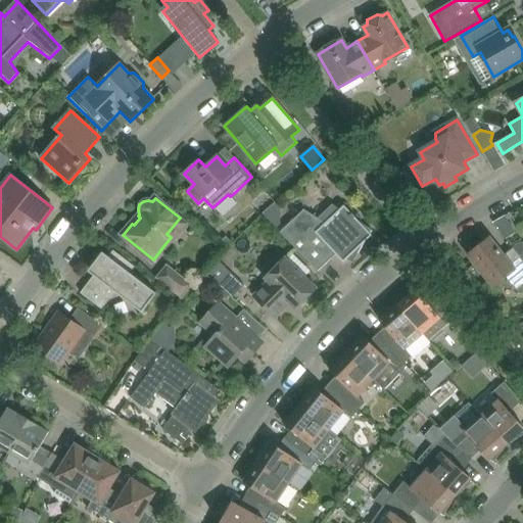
[(281,233),(318,272),(336,254),(343,263),(354,251),(358,253),(366,241),(372,235),(370,233),(372,230),(360,223),(344,205),(340,209),(335,206),(325,223),(303,209),(281,233)]
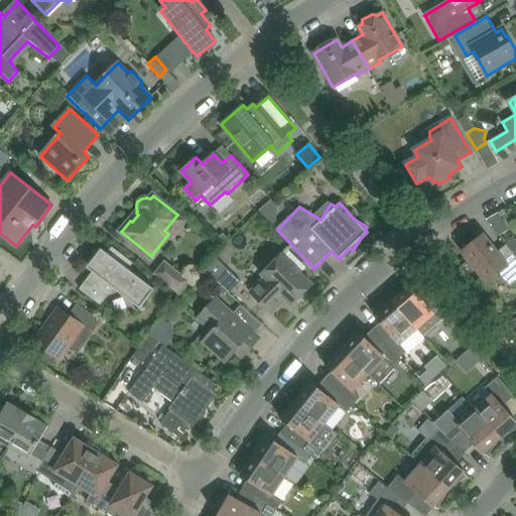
[(469,245),(467,249),(463,252),(487,282),(499,273),(509,286),(515,280),(515,257),(510,249),(500,257),(483,236),(479,239),(475,240),(472,242),(469,245)]
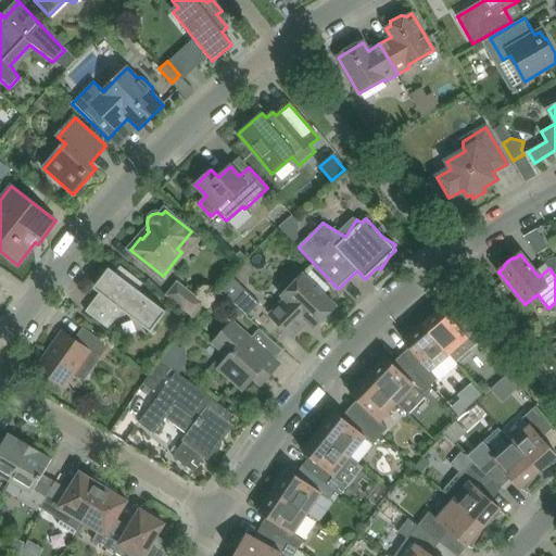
[(121,266),(115,274),(110,268),(93,289),(100,293),(86,312),(109,329),(123,311),(151,331),(166,312),(138,291),(143,283),(121,266)]
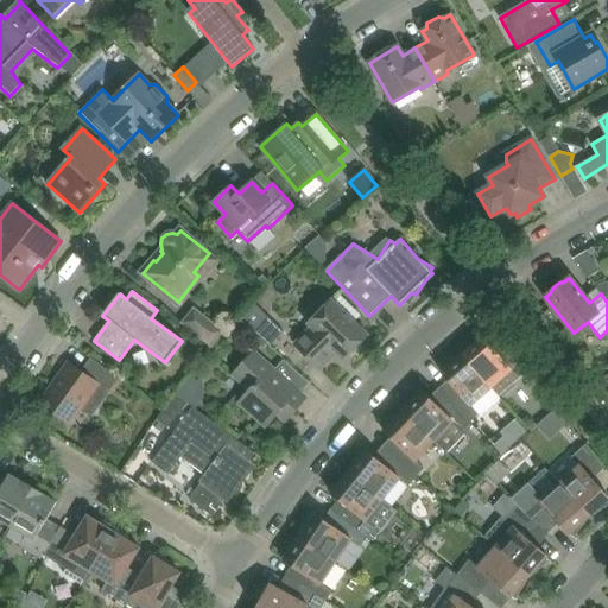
[(367,335),(350,318),(333,301),(309,324),(312,328),(296,344),(303,353),(320,369),(331,358),(328,355),(334,349),(344,359),(367,335)]
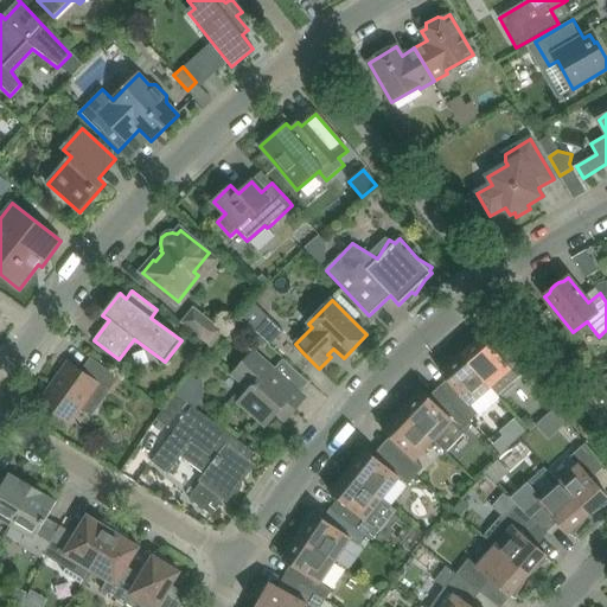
[(253,301),(237,318),(269,346),(285,332),(253,301)]
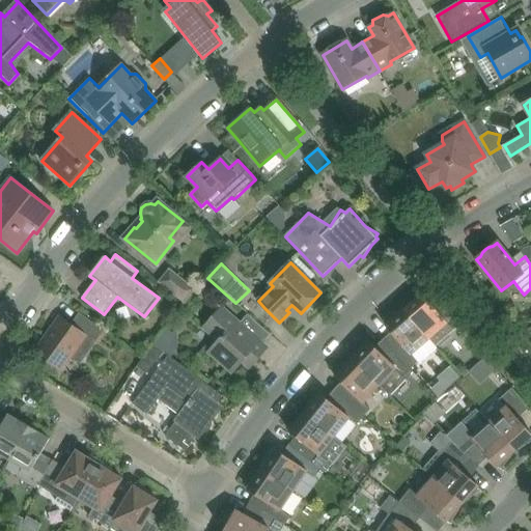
[(185,303),(196,290),(170,269),(160,282),(185,303)]
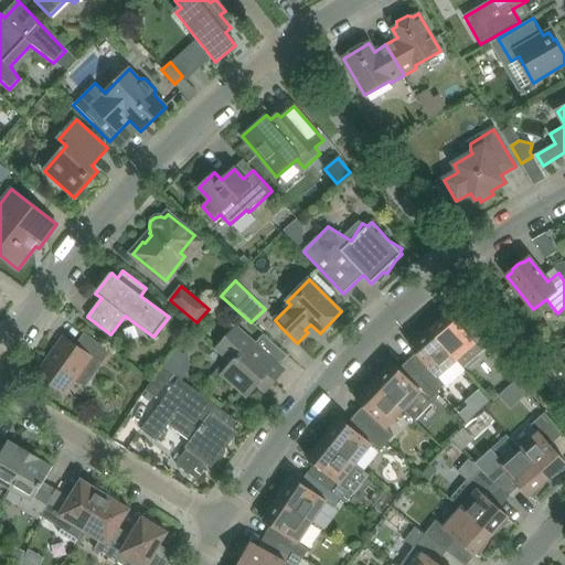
[(490,345),(490,344),(476,327),(467,334),(452,317),(448,312),(446,315),(443,311),(430,328),(429,329),(457,361),(464,370),(482,353),(490,345)]
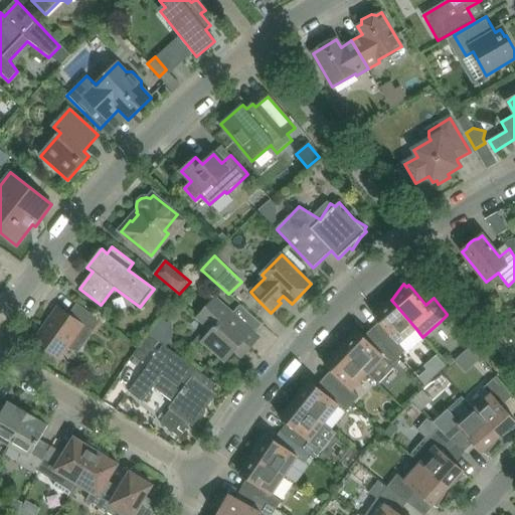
[(202,341),(225,361),(234,351),(238,354),(242,357),(243,356),(244,354),(248,350),(260,338),(253,333),(262,324),(240,306),(233,315),(214,298),(197,317),(211,331),(202,341)]
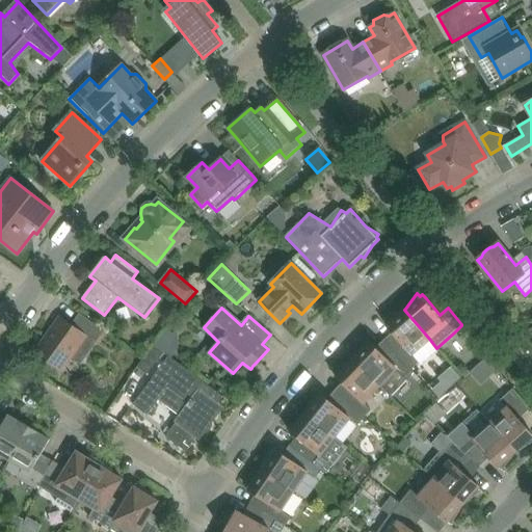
[(413,355),(430,340),(404,310),(402,312),(402,311),(386,321),(388,324),(386,326),(403,346),(396,353),(411,370),(419,363),(413,355)]
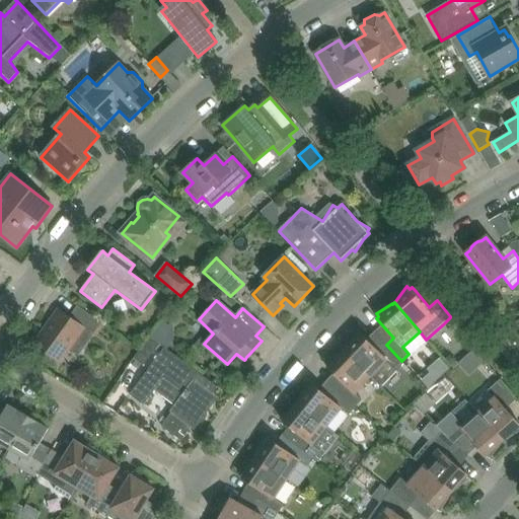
[(69,318),(64,315),(58,311),(35,344),(60,361),(83,328),(92,336),(100,322),(77,306),(69,318)]
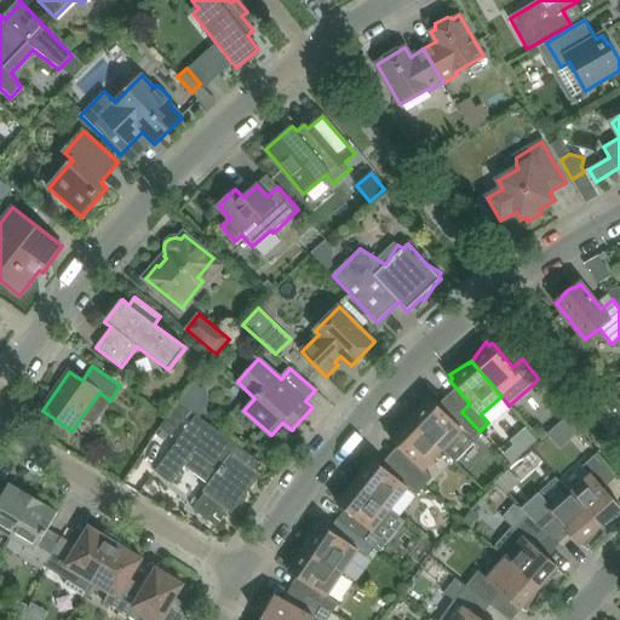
[(412,417),(411,419),(443,451),(454,461),(474,442),(470,440),(480,431),(461,412),(453,420),(436,405),(430,399),(428,401),(424,399),(411,417),(412,417)]
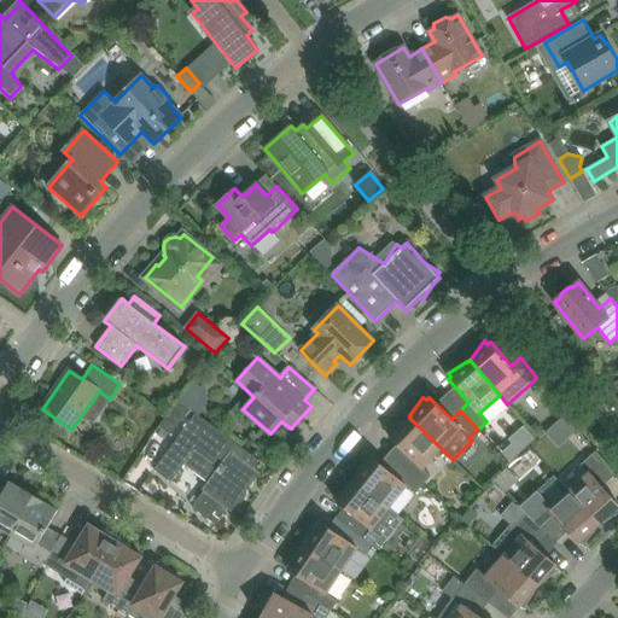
[(178,401),(159,426),(172,436),(191,410),(178,401)]
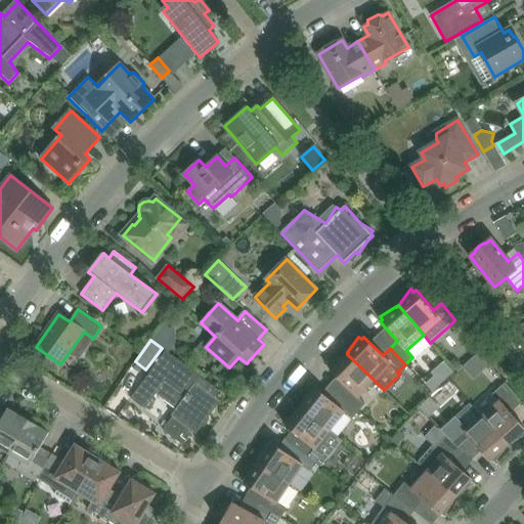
[(165,382),(187,398),(163,430),(183,445),(198,427),(199,428),(214,407),(209,404),(219,391),(166,351),(131,399),(144,409),(165,382)]
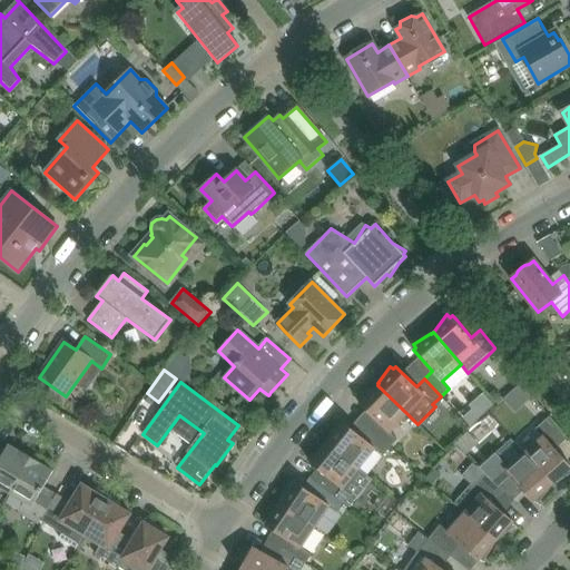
[(391,432),(408,414),(377,385),(375,386),(375,385),(359,397),(361,402),(359,404),(380,424),(372,432),(390,448),(397,440),(391,432)]
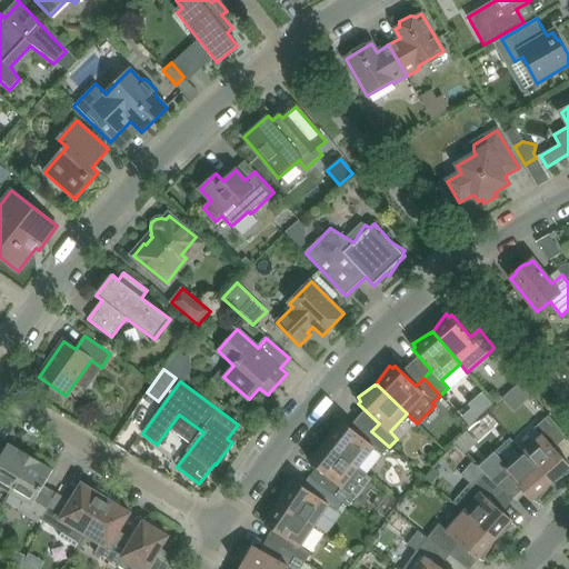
[(523,452),(551,485),(553,482),(553,483),(568,473),(568,469),(568,468),(568,465),(555,449),(566,438),(548,416),(535,428),(541,436),(523,452)]
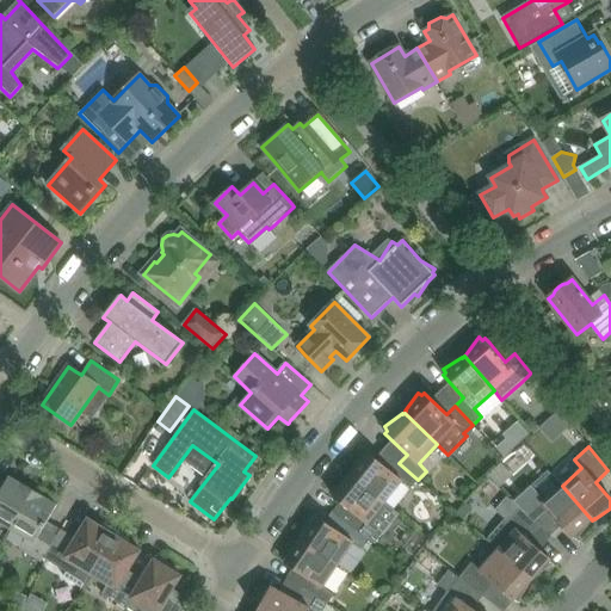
[(351,471),(350,474),(384,503),(401,482),(411,489),(418,480),(399,463),(392,471),(366,452),(365,455),(360,452),(350,471),(351,471)]
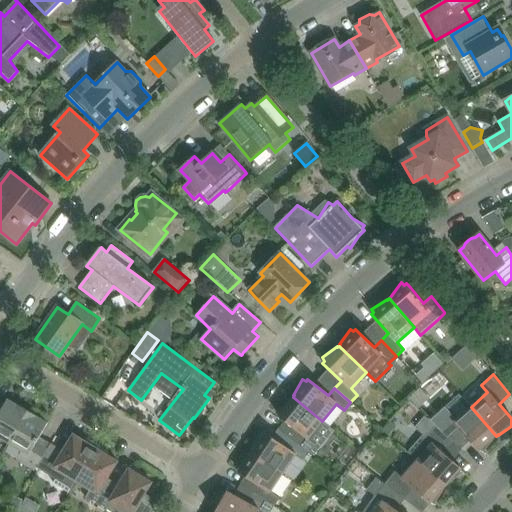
[(420,388),(409,398),(418,408),(429,398),(420,388)]
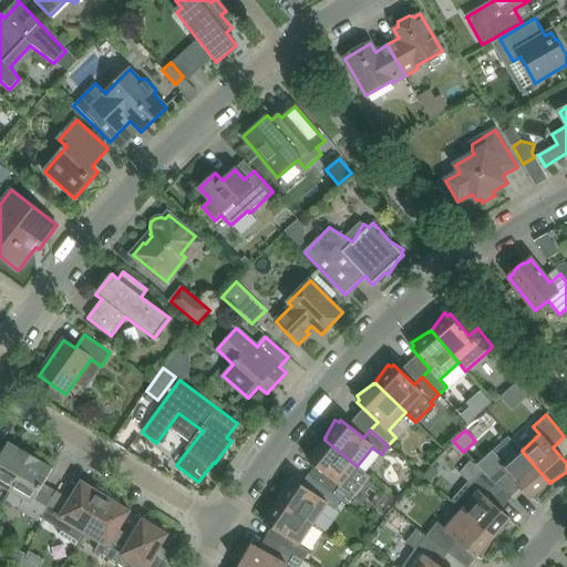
[(341,486),(357,466),(325,440),(322,442),(322,441),(307,454),(310,457),(308,460),(330,478),(323,487),(342,501),(349,493),(341,486)]
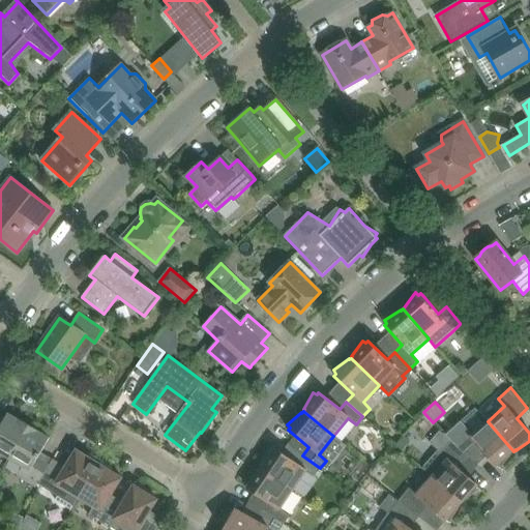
[(0,452),(9,459),(29,425),(20,420),(19,420),(7,414),(0,427),(0,452)]
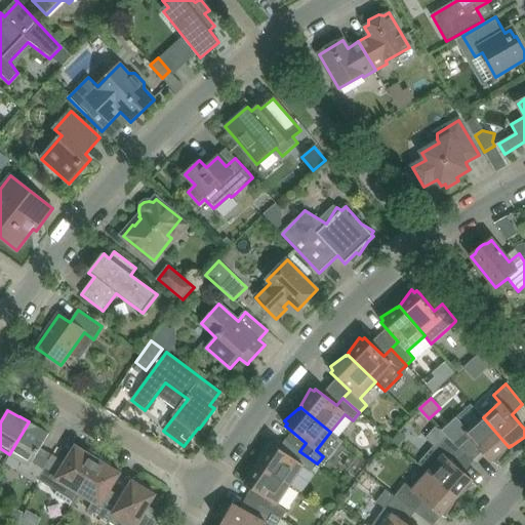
[(442,433),(447,438),(466,455),(473,462),(474,461),(482,452),(491,462),(493,460),(496,463),(508,448),(509,447),(483,417),(467,432),(456,419),(442,433)]
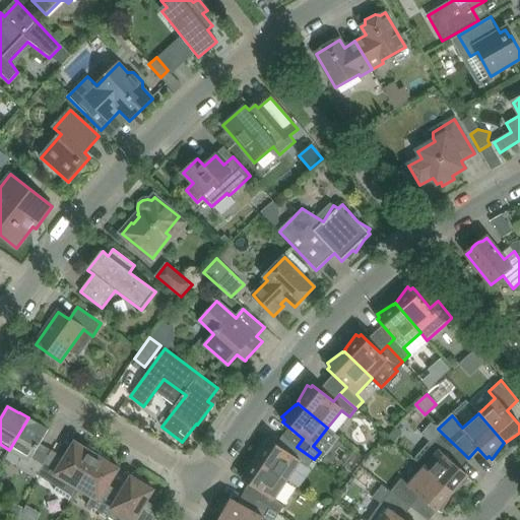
[(28,417),(9,450),(22,458),(16,467),(36,478),(37,475),(38,475),(48,456),(37,450),(49,431),(37,424),(38,423),(28,417)]
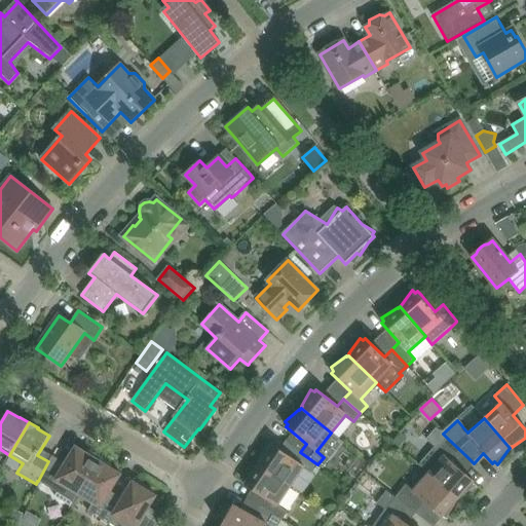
[(399,433),(391,440),(399,447),(407,439),(399,433)]
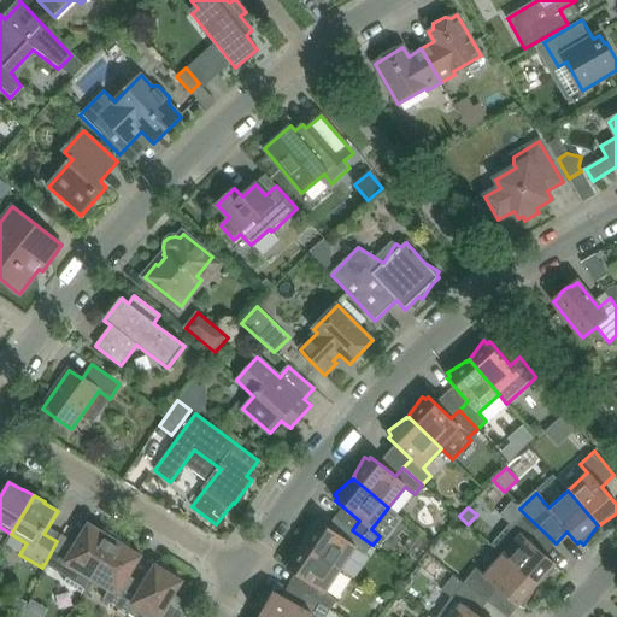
[(492,546),(503,556),(538,586),(539,585),(557,571),(553,568),(556,565),(535,547),(547,535),(526,515),(512,528),(510,526),(492,546)]
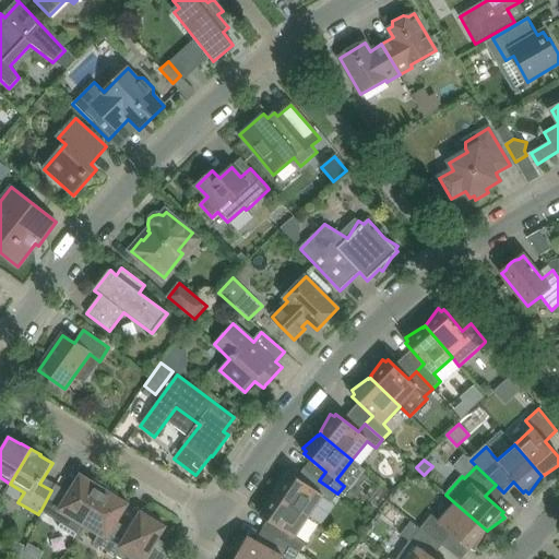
[(275,492),(274,494),(309,518),(322,497),(331,502),(337,494),(319,480),(312,488),(289,473),(287,475),(283,474),(275,491),(275,492)]
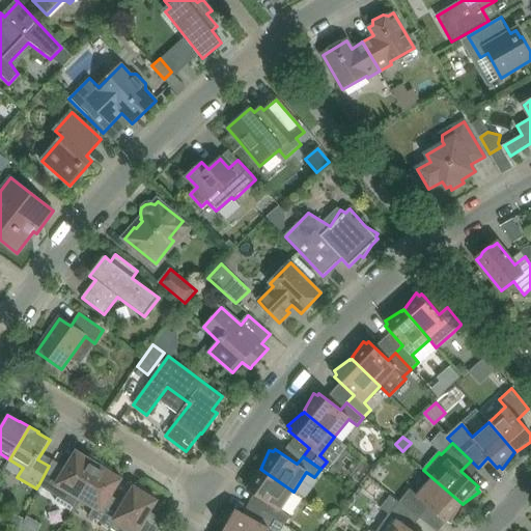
[(71,511),(79,498),(101,463),(89,455),(88,458),(76,451),(65,468),(53,460),(49,466),(38,485),(58,497),(55,502),(71,511)]
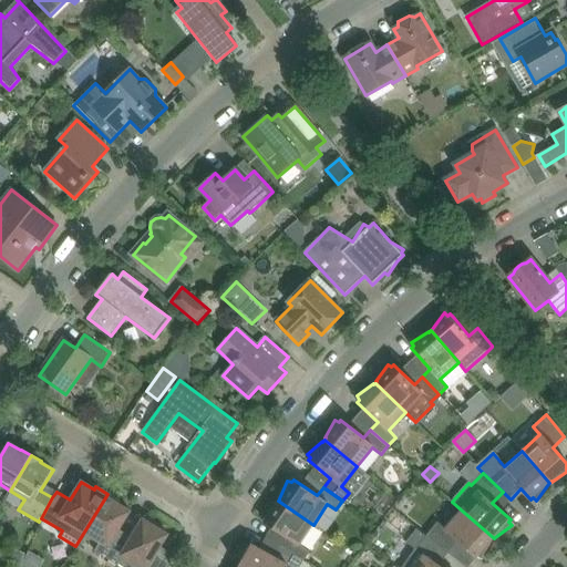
[(116,563),(117,564),(132,538),(132,537),(120,531),(131,512),(117,504),(120,501),(107,494),(84,532),(101,542),(94,552),(115,564),(116,563)]
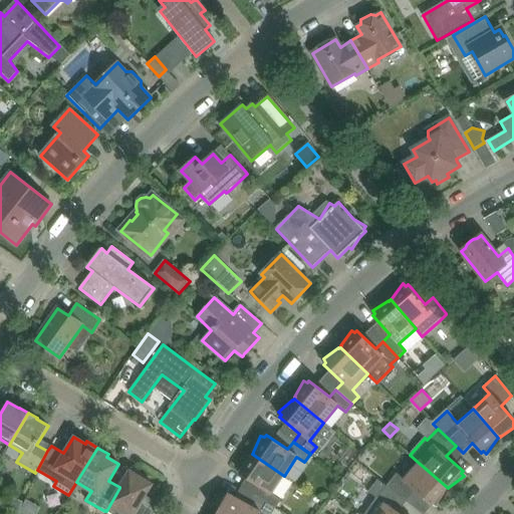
[(271,494),(284,476),(252,454),(251,456),(251,455),(238,468),(241,471),(239,474),(262,489),(257,497),(253,495),(275,508),(280,500),(271,494)]
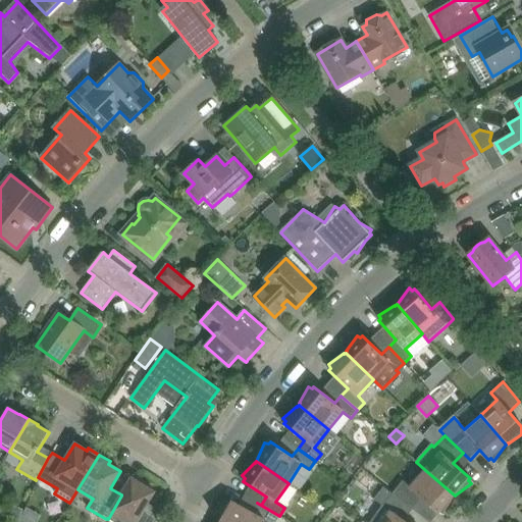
[(403,481),(393,493),(413,510),(422,499),(438,514),(440,512),(444,514),(454,498),(453,498),(455,496),(425,470),(410,486),(403,481)]
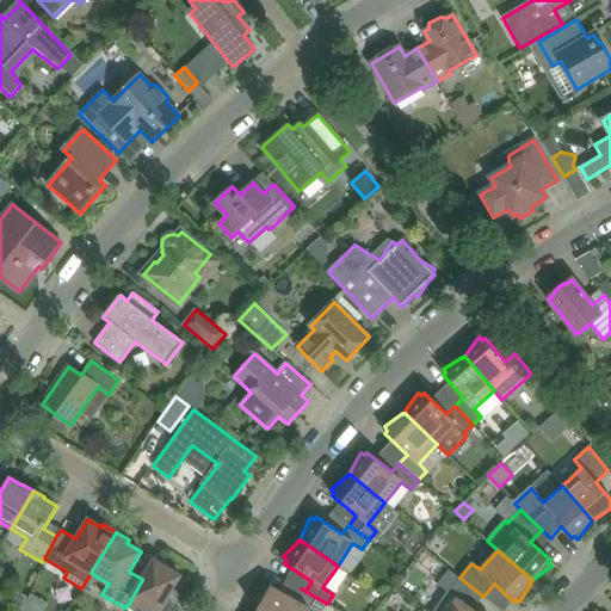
[(156,555),(154,560),(142,579),(142,580),(127,608),(131,610),(183,610),(187,602),(186,602),(185,603),(177,597),(179,594),(172,591),(181,576),(167,568),(170,565),(158,557),(158,556),(156,555)]
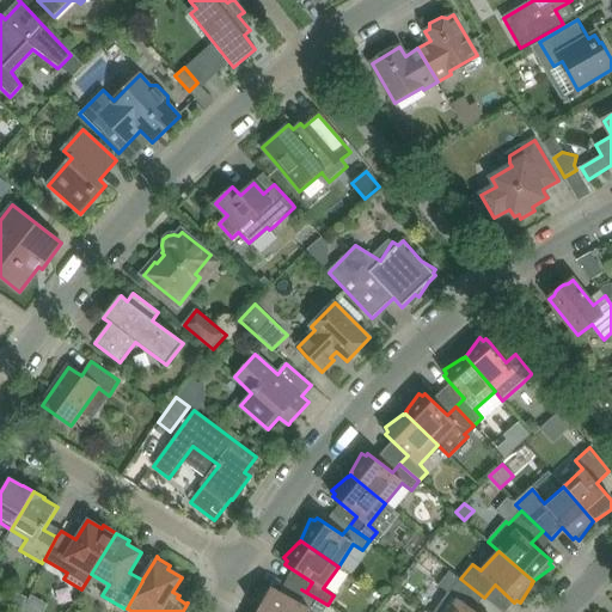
[(476,611),(473,610),(484,598),(460,579),(448,594),(434,611),(476,611)]
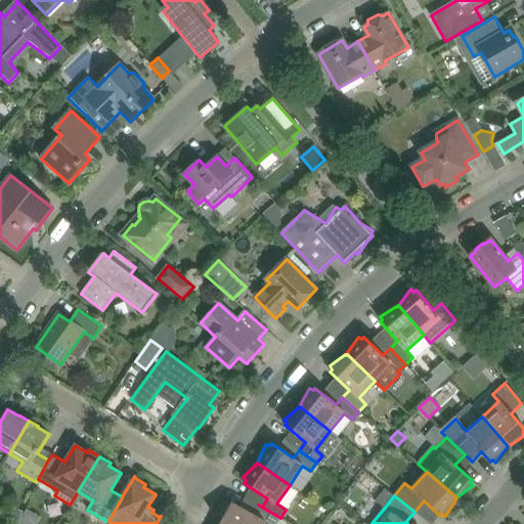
[(232,504),(220,523),(276,523),(280,518),(258,505),(252,515),(232,504)]
